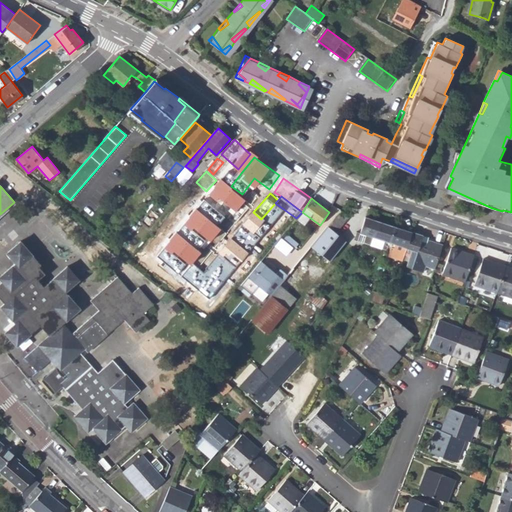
[(349,216),(340,210),(327,225),(336,232),(349,216)]
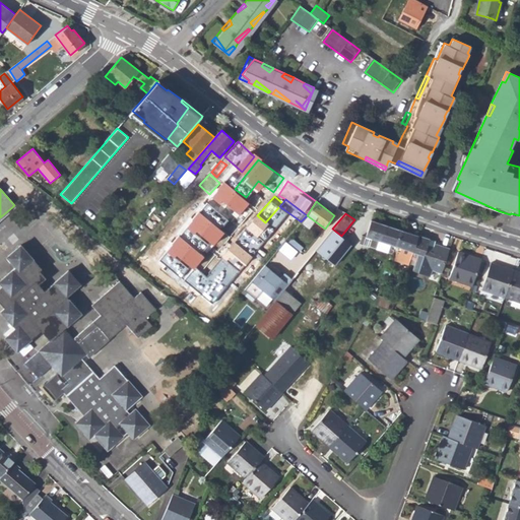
[(395,251),(402,231),(371,219),(366,237),(362,235),(360,242),(361,243),(361,244),(362,245),(363,246),(364,246),(365,245),(391,254),(392,250),(395,251)]
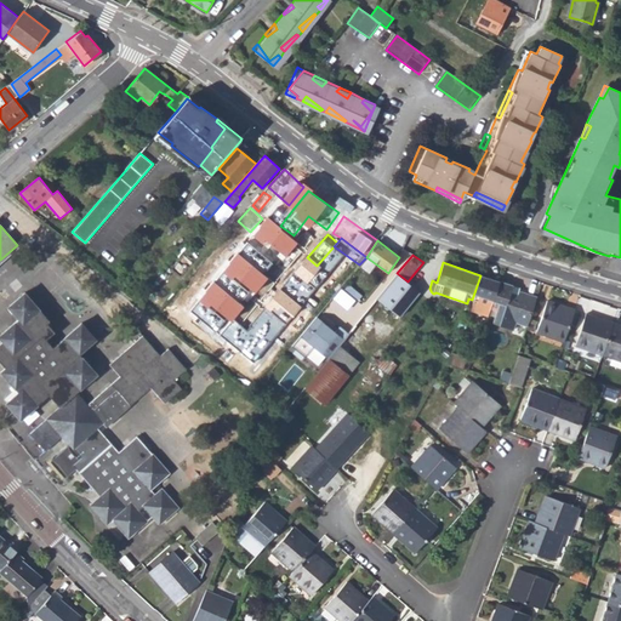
[(408,281),(397,273),(391,280),(368,309),(374,314),(389,328),(420,291),(408,281)]
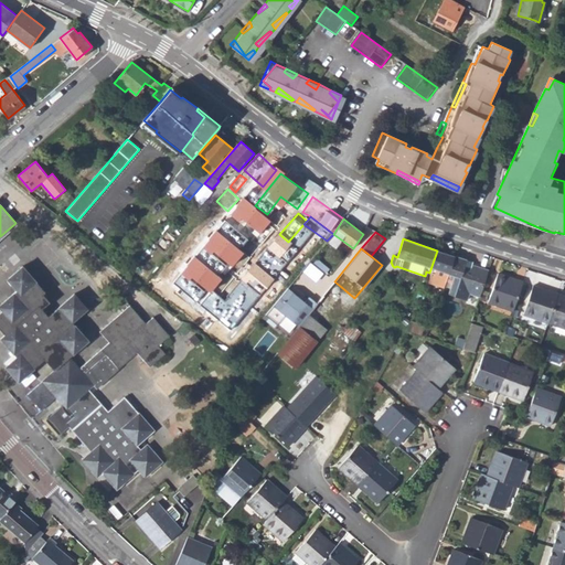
[(454,256),(437,251),(429,273),(426,281),(441,287),(448,274),(454,256)]
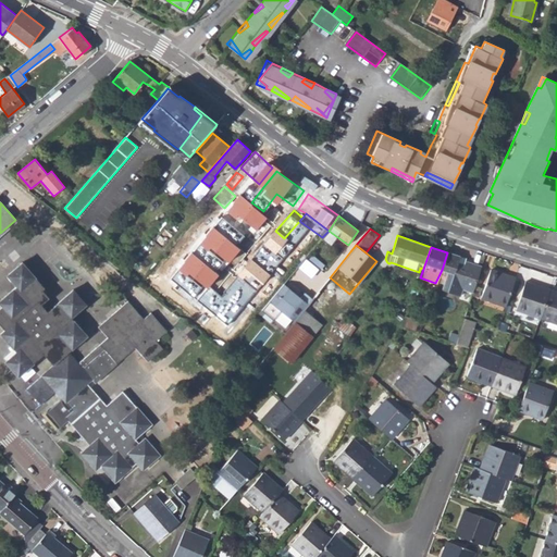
[(461,291),(472,294),(481,267),(466,261),(465,263),(458,261),(459,256),(447,252),(442,270),(447,272),(442,291),(459,297),(461,291)]
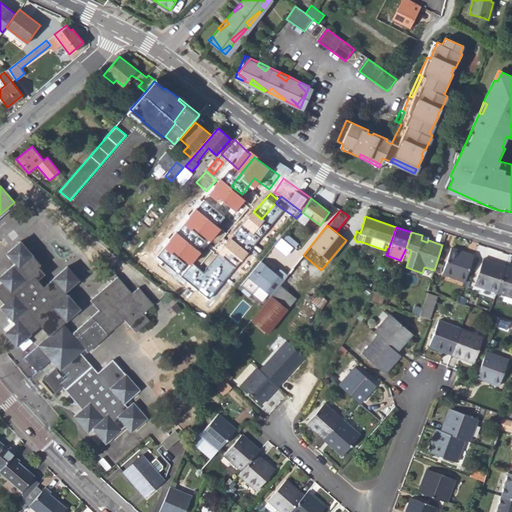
[(40,265),(20,241),(7,253),(15,262),(0,275),(0,278),(2,281),(0,282),(0,298),(4,303),(0,307),(15,323),(4,332),(16,346),(39,326),(48,336),(25,357),(37,371),(51,360),(66,377),(59,383),(82,409),(74,416),(87,432),(91,428),(105,443),(125,425),(131,431),(146,418),(133,403),(128,407),(124,402),(138,389),(112,359),(97,372),(80,353),(84,349),(87,352),(124,319),(135,332),(149,320),(143,313),(153,304),(138,287),(132,292),(117,277),(110,269),(103,276),(109,283),(90,300),(98,310),(72,334),(63,323),(79,308),(65,292),(78,280),(66,266),(44,286),(38,280),(44,274),(38,267),(40,265)]
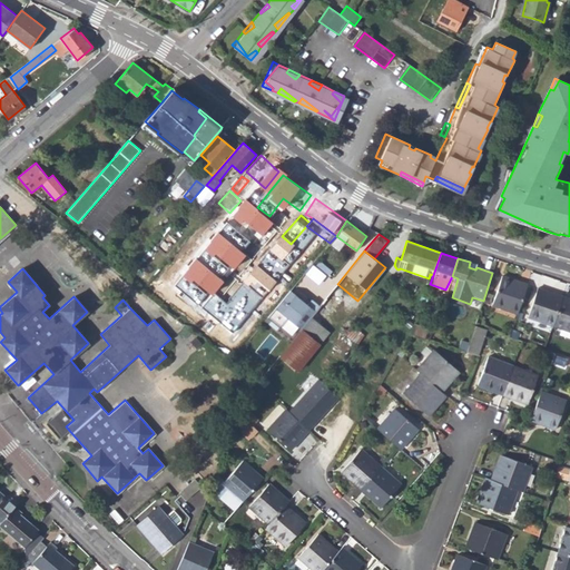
[(492,305),(517,313),(527,284),(502,276),(492,305)]
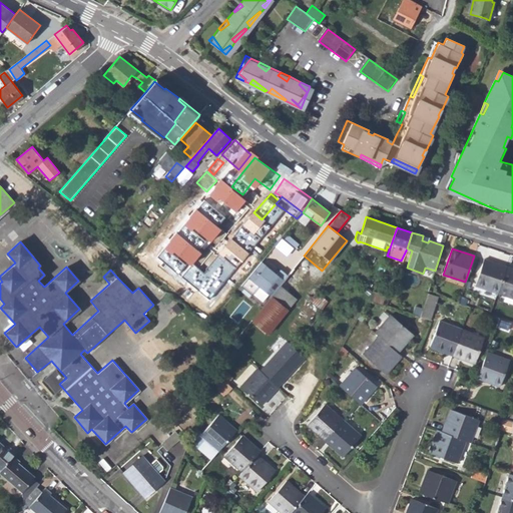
[(304,255),(294,267),(303,274),(307,269),(309,271),(311,268),(306,264),(309,260),(304,255)]
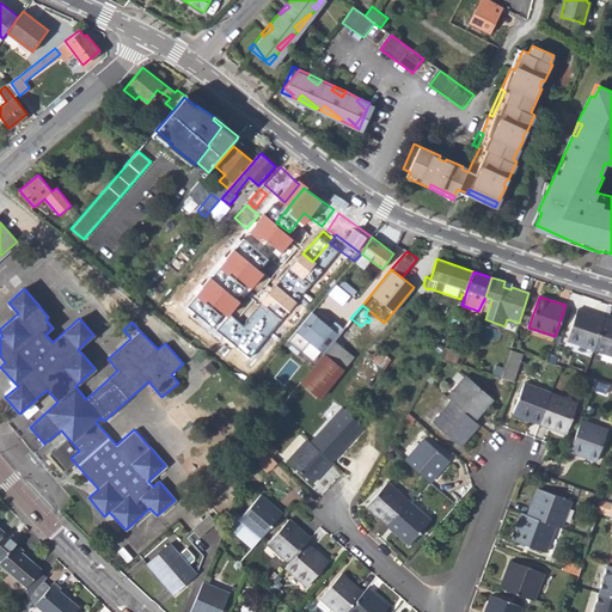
[(567,341),(593,349),(604,318),(577,308),(567,341)]
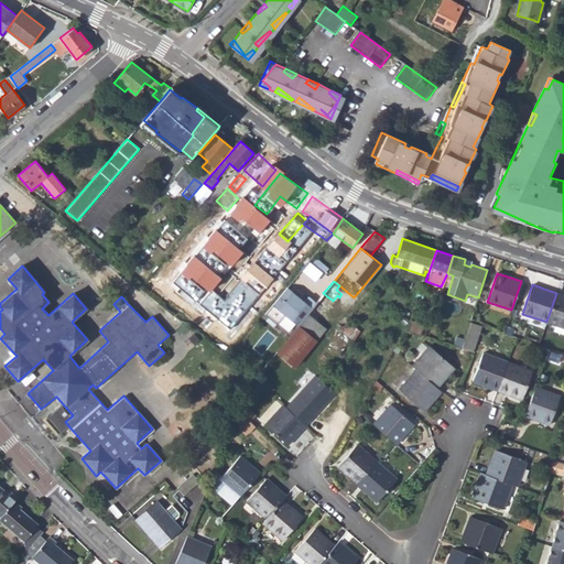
[(304,301),(288,286),(264,314),(277,323),(284,314),(297,325),(315,303),(307,296),(304,301)]
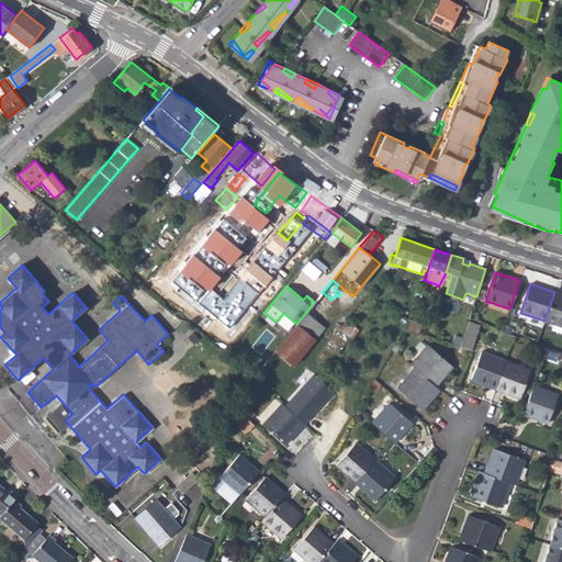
[(298,326),(277,351),(294,366),(325,327),(316,319),(332,300),(322,292),(314,302),(296,324),(298,326)]
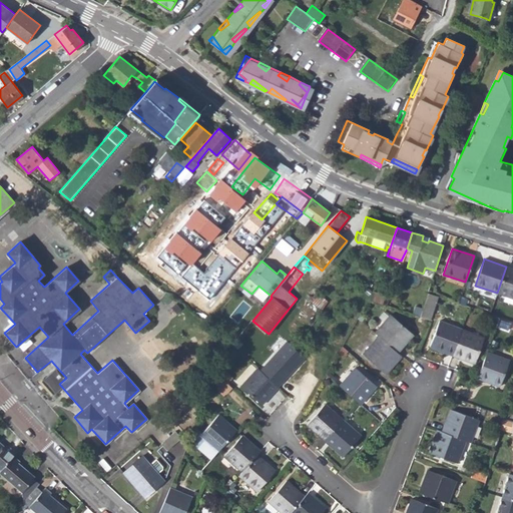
[(512,269),(506,267),(497,293),(512,298),(512,269)]
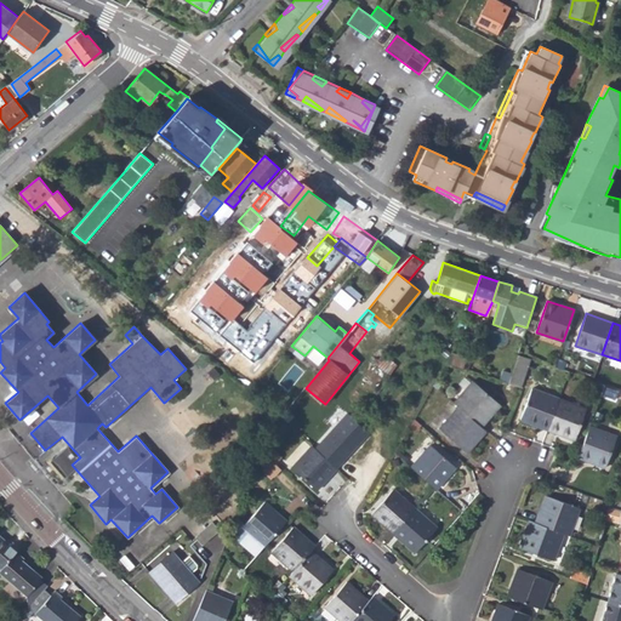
[(375,364),(388,376),(397,364),(383,353),(375,364)]
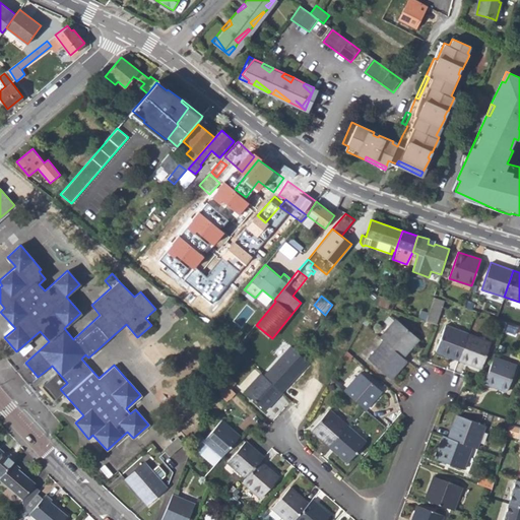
[(374,301),(373,304),(386,309),(390,301),(377,297),(374,301)]
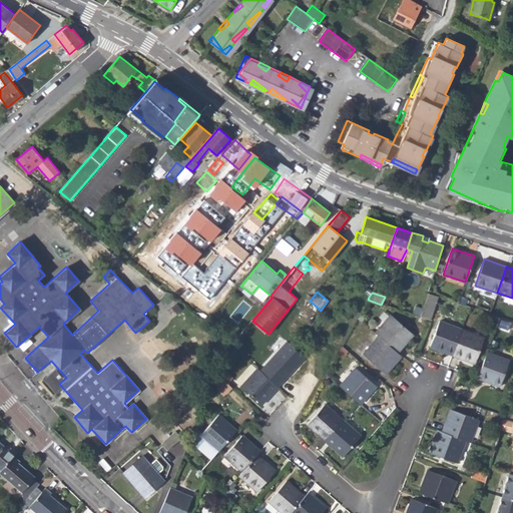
[(430,321),(438,297),(428,293),(419,317),(430,321)]
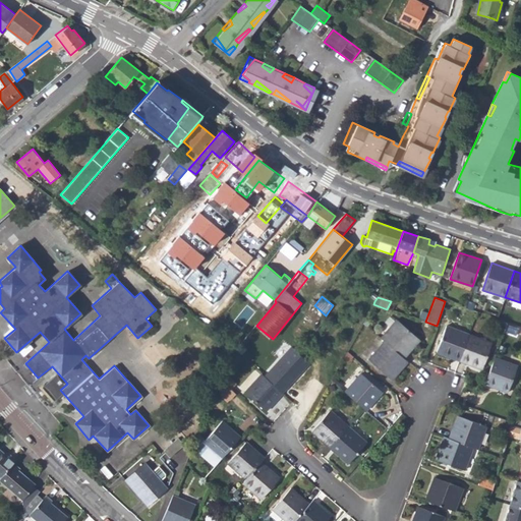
[(497,331),(504,333),(508,323),(501,320),(497,331)]
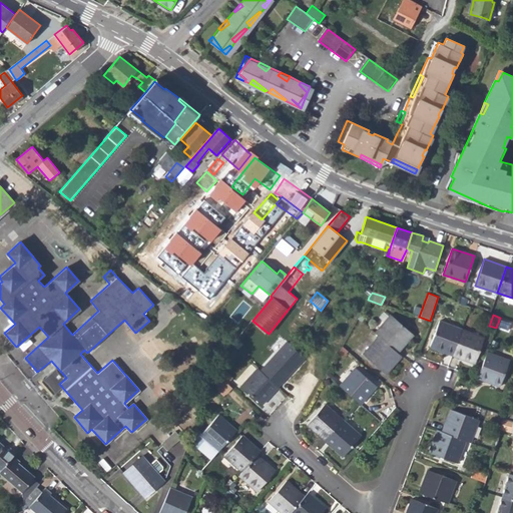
[(390,316),(375,333),(379,336),(397,352),(413,335),(390,316)]
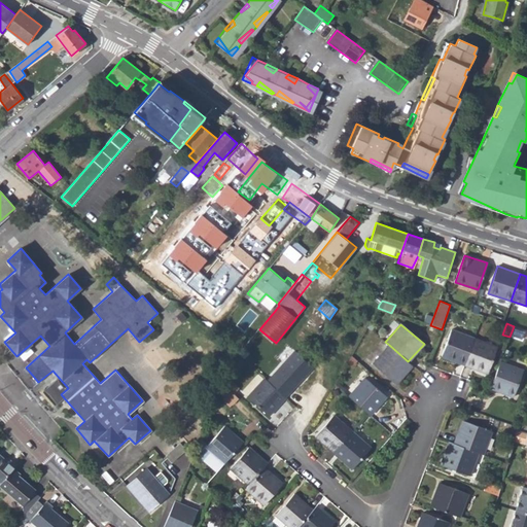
[(442,356),(464,364),(475,338),(451,329),(442,356)]
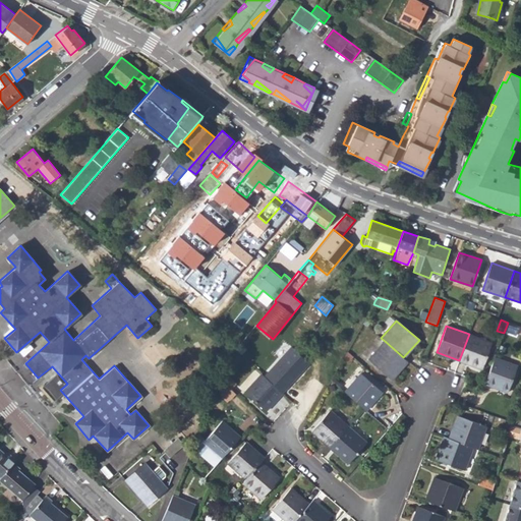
[(491,342),(469,334),(459,360),(481,368),(491,342)]
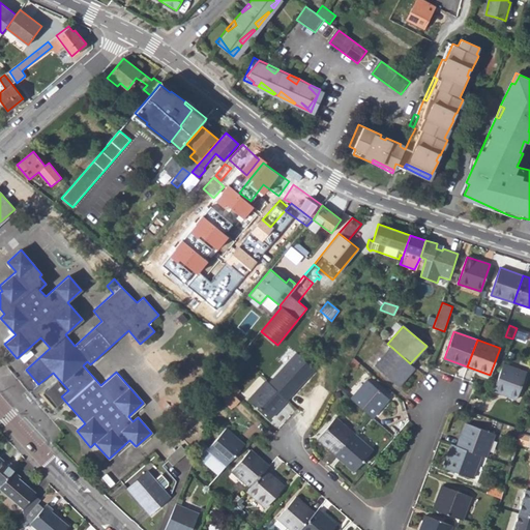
[(399,386),(415,367),(410,363),(391,347),(375,365),(399,386)]
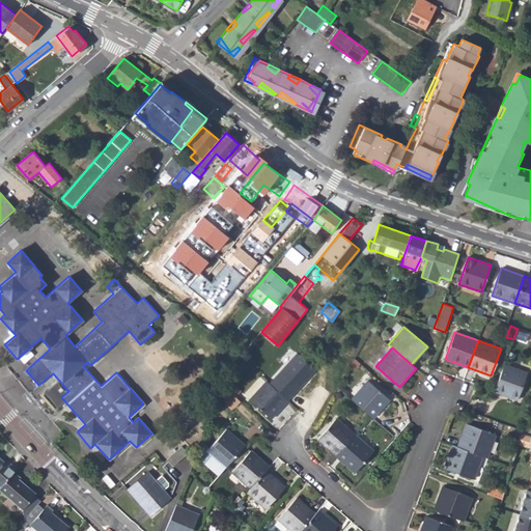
[(315,370),(297,355),(269,383),(288,400),(315,370)]
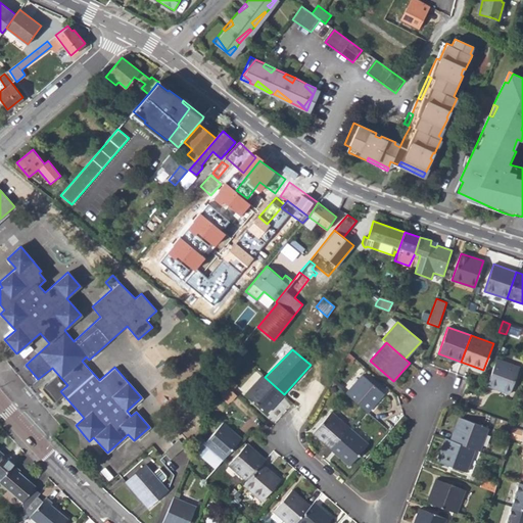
[(519,367),(496,359),(486,385),(509,393),(519,367)]
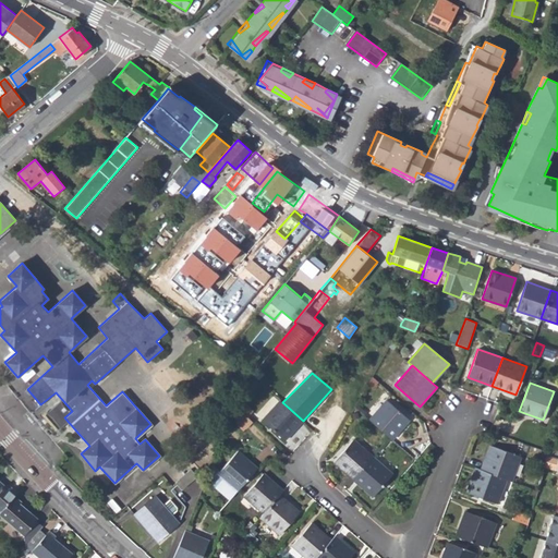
[(253,411),(241,400),(238,408),(247,416),(253,411)]
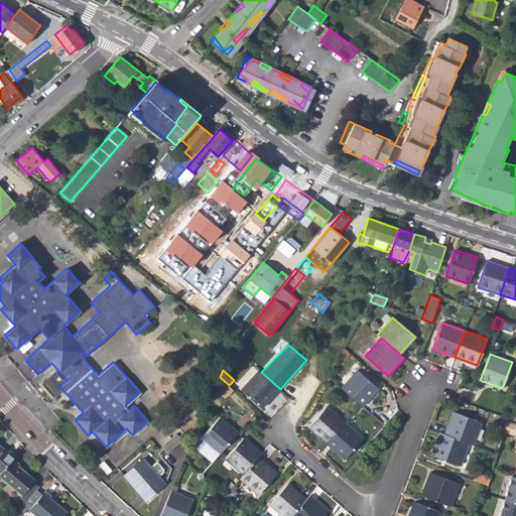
[(263,406),(280,389),(261,372),(259,370),(243,388),(263,406)]
